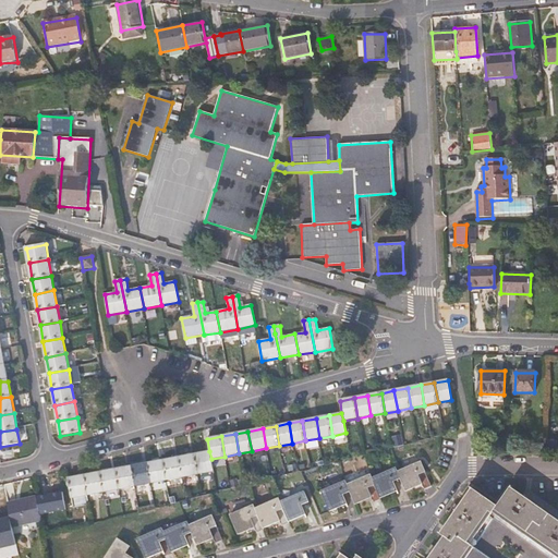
[(545,455),(545,444),(531,444),(531,455),(545,455)]
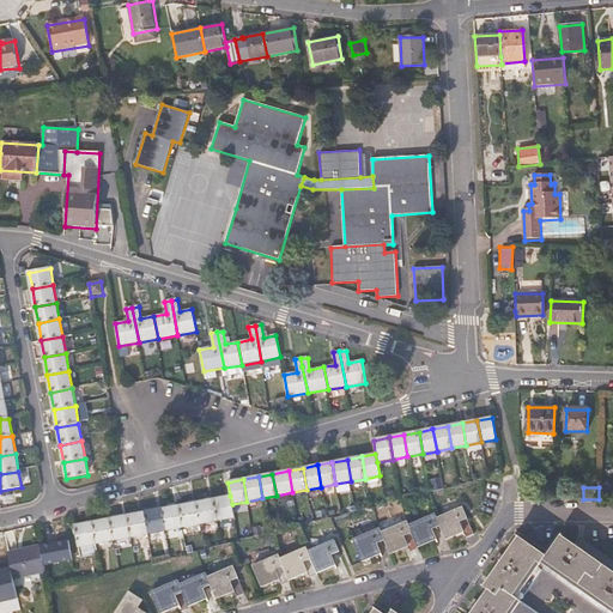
[(235,517),(232,504),(230,496),(214,499),(218,521),(235,517)]
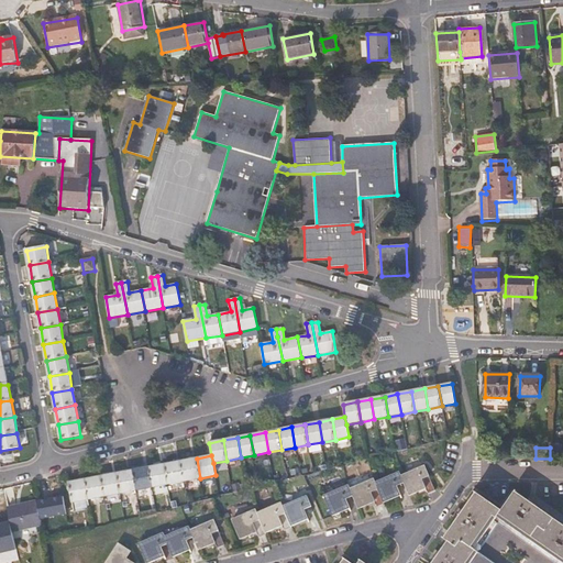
[(200,478),(197,459),(180,461),(184,482),(200,478)]
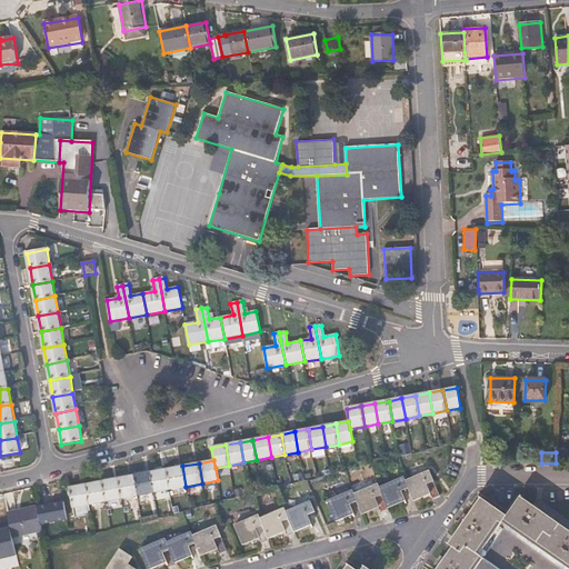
[(186,487),(182,466),(165,470),(169,490),(186,487)]
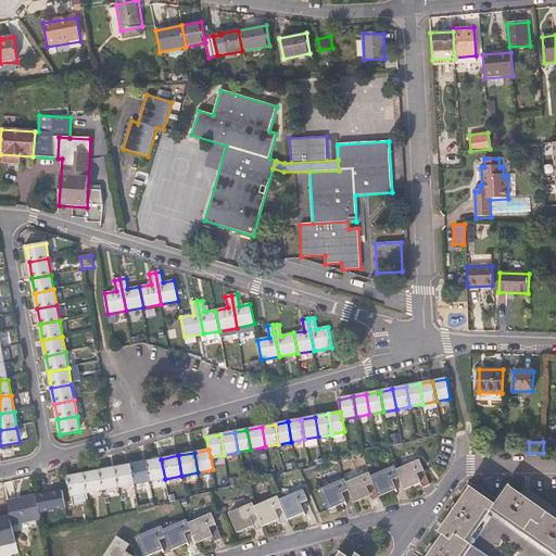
[(165,479),(161,459),(147,462),(150,482),(165,479)]
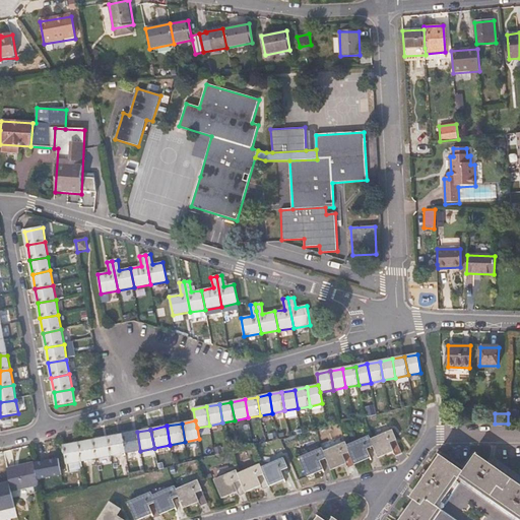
[(201,433),(206,452),(214,450),(209,431),(201,433)]
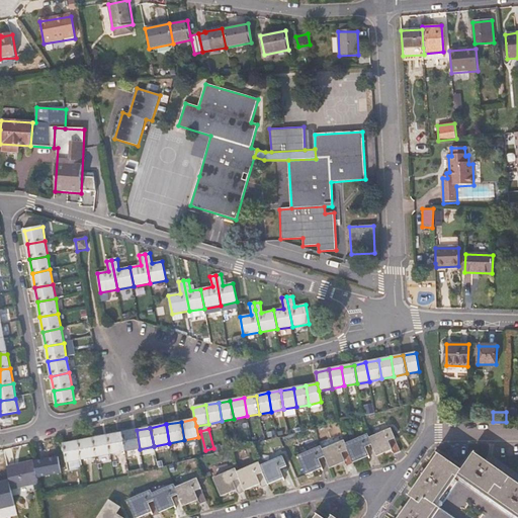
[(369,454),(365,447),(371,444),(376,456),(392,449),(394,453),(400,450),(391,429),(369,438),(368,435),(346,444),(345,441),(323,450),(321,447),(298,457),(307,473),(323,467),(320,459),(325,457),(330,467),(345,461),(347,465),(354,462),(353,461),(369,454)]
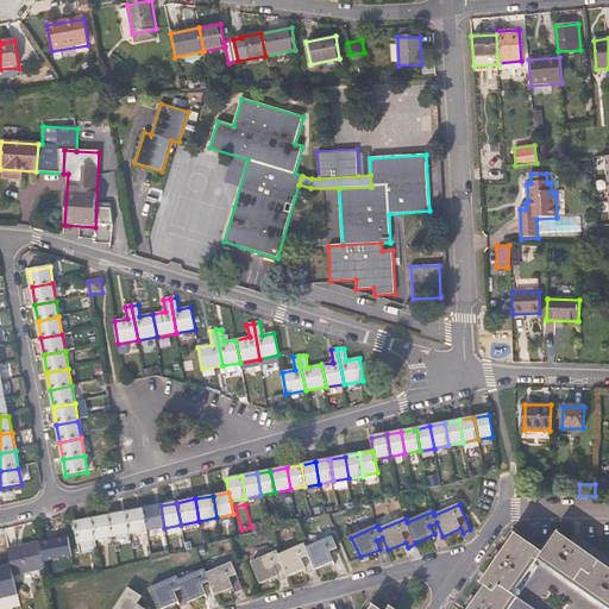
[(164,528),(161,506),(143,509),(148,531),(164,528)]
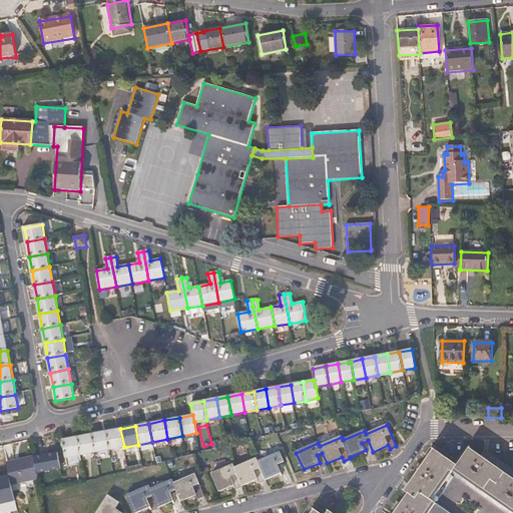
[(124,447),(120,429),(106,431),(109,450),(124,447)]
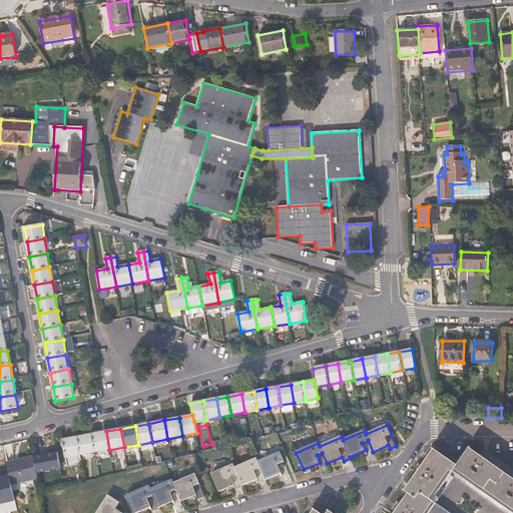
[(109,450),(106,431),(91,434),(94,453),(109,450)]
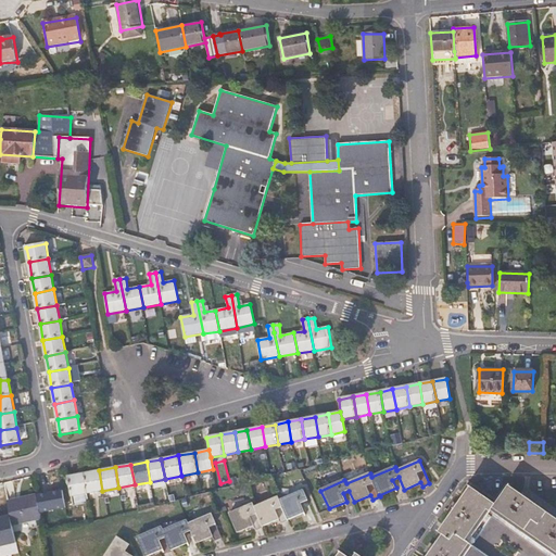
[(102,491),(99,470),(84,474),(87,493),(102,491)]
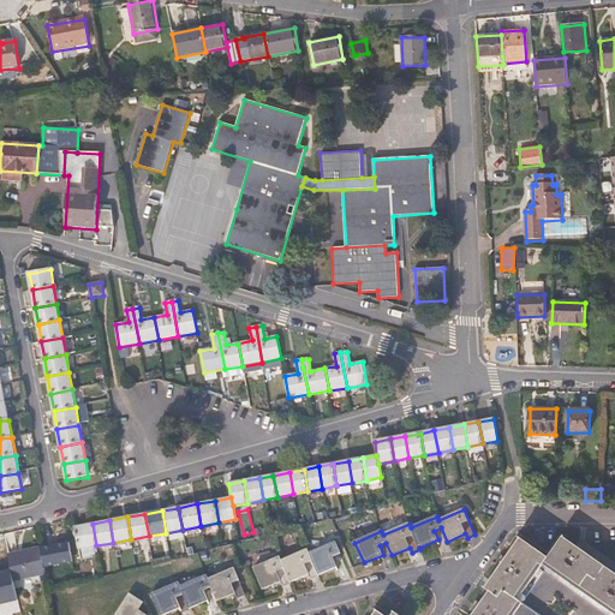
[(96,545),(93,524),(76,527),(79,549),(96,545)]
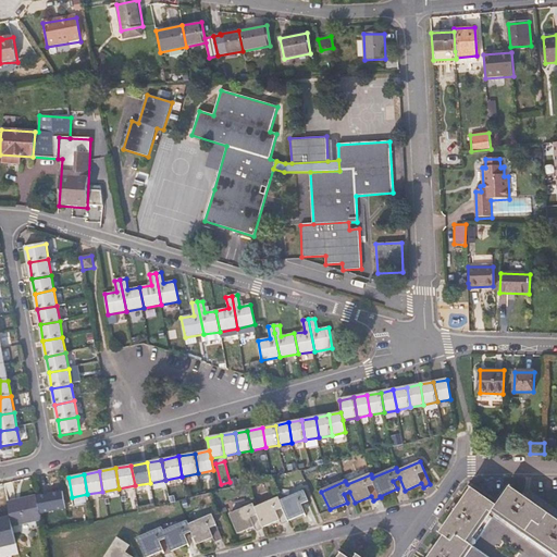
[(485,556),(466,543),(489,510),(492,512),(494,508),(556,552),(556,518),(510,486),(496,505),(471,489),(466,497),(440,533),(444,536),(429,556),(485,556)]
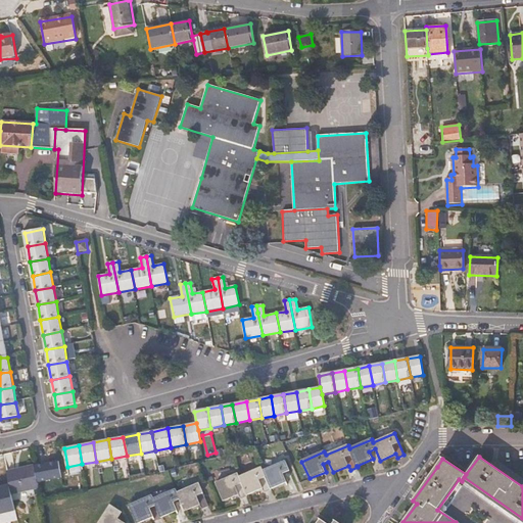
[(58,461),(33,465),(36,481),(60,478),(58,461)]
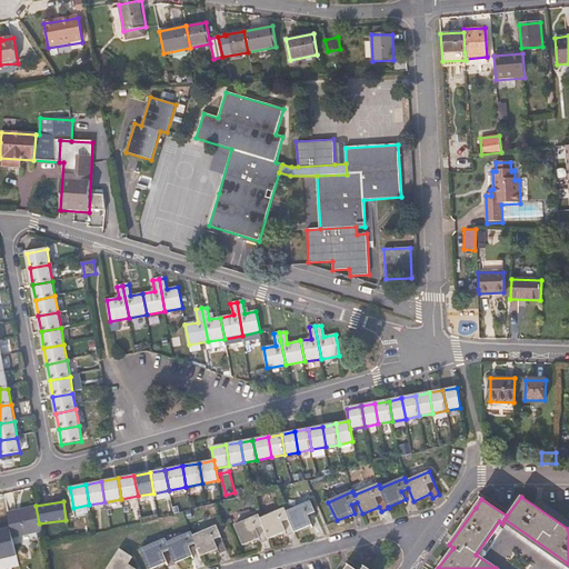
[(286,530),(282,522),(289,519),(295,531),(311,525),(308,516),(315,512),(310,503),(287,512),(285,509),(260,519),(259,516),(236,527),(243,545),(260,537),(262,542),(269,540),(269,538),(286,530)]
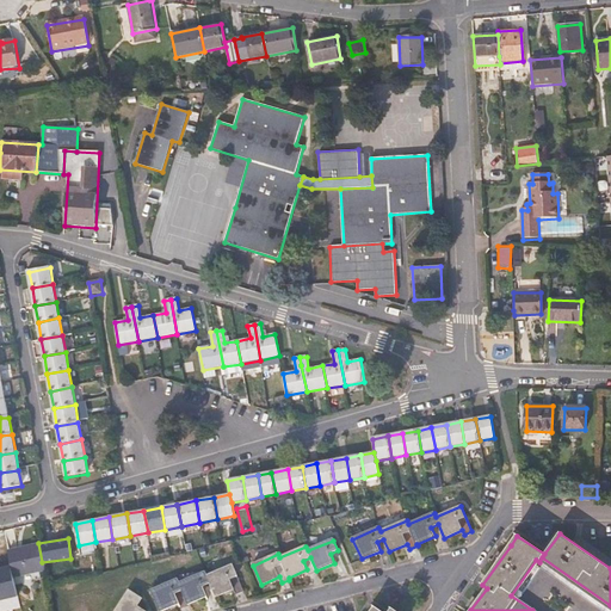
[(42,562),(38,543),(7,550),(11,565),(13,576),(44,571),(42,562)]
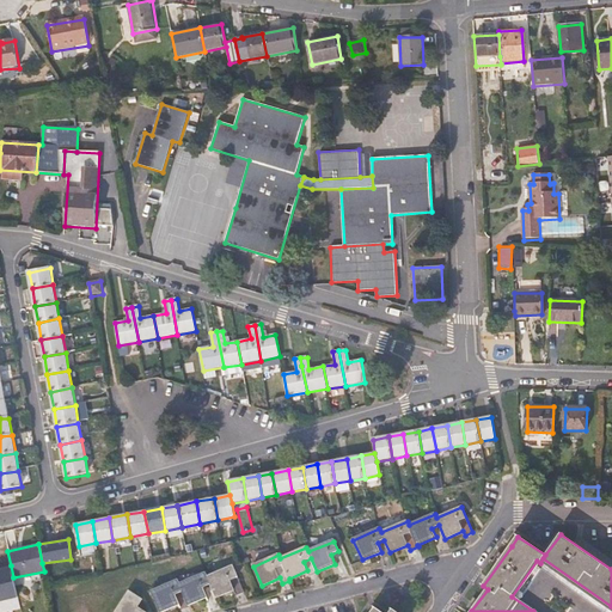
[(11,565),(0,568),(0,600),(18,597),(13,577),(11,565)]
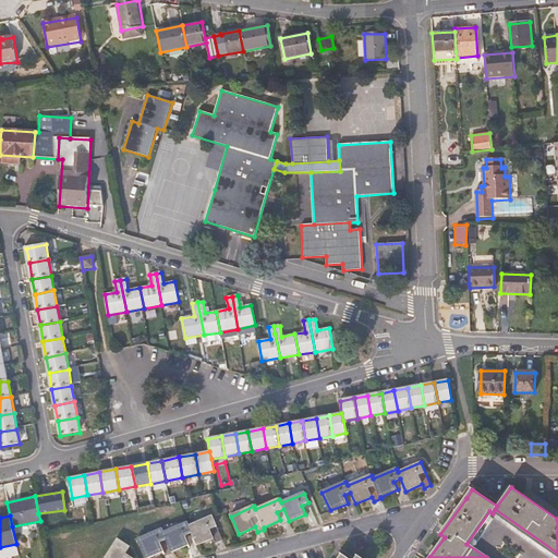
[(185,536),(192,533),(197,545),(214,537),(216,542),(222,540),(213,517),(190,526),(187,522),(164,533),(162,530),(140,540),(147,557),(164,552),(159,543),(167,540),(172,552),(189,544),(185,536)]
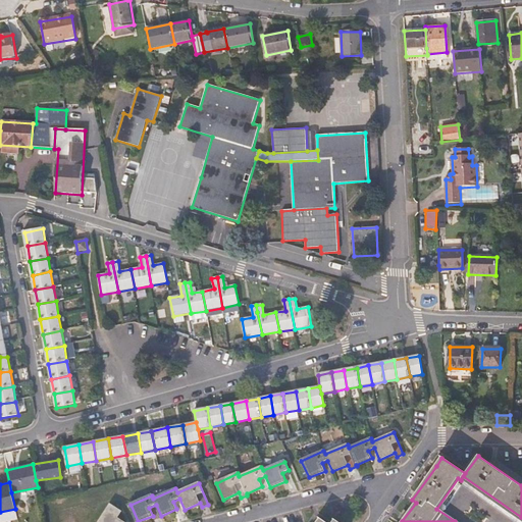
[(121,521),(117,519),(121,512),(110,505),(99,521),(121,521)]
